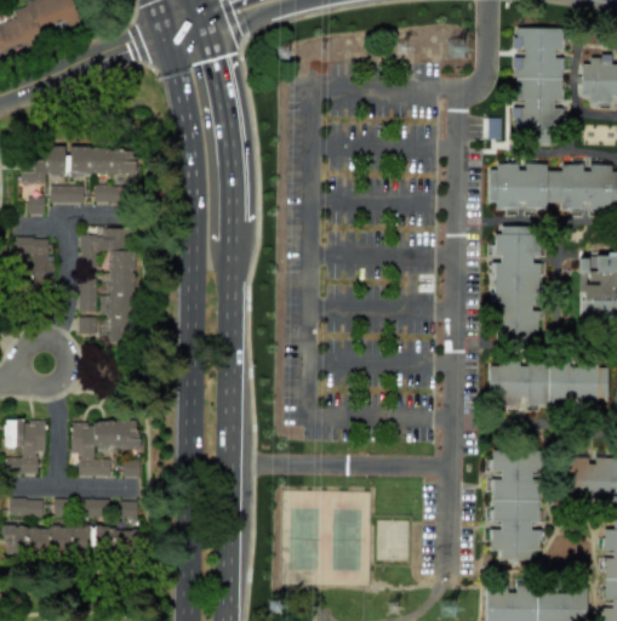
[(0,23),(0,53),(83,29),(73,0),(35,0),(13,7),(17,18),(0,23)]
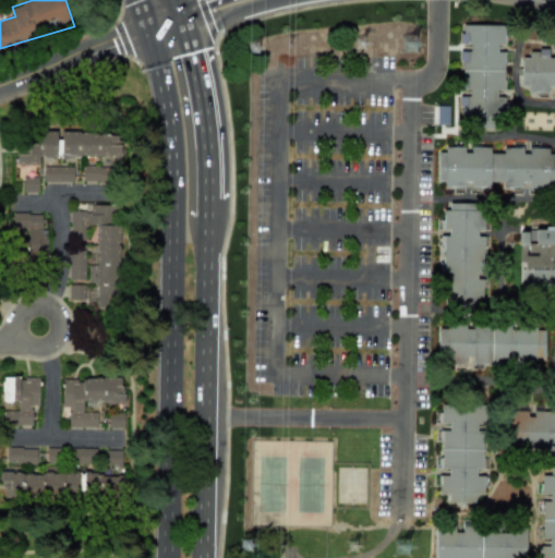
[(505,129),(505,94),(506,94),(507,25),(462,25),(462,44),(471,44),(471,51),(462,51),(462,93),(462,119),(474,120),(473,128),(505,129)]
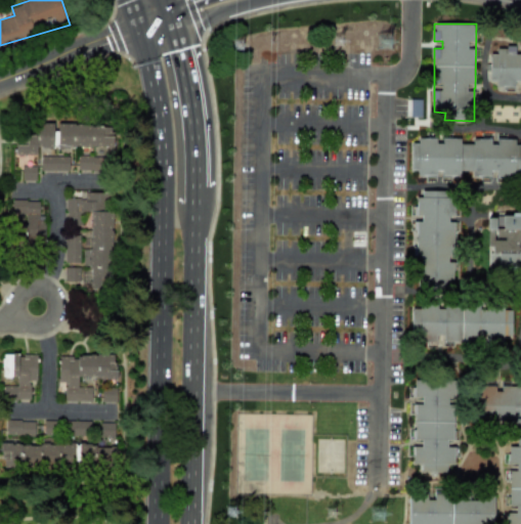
[(520,47),(519,47),(498,47),(498,54),(492,54),(491,81),(497,81),(497,86),(516,87),(516,86),(520,85),(520,47)]
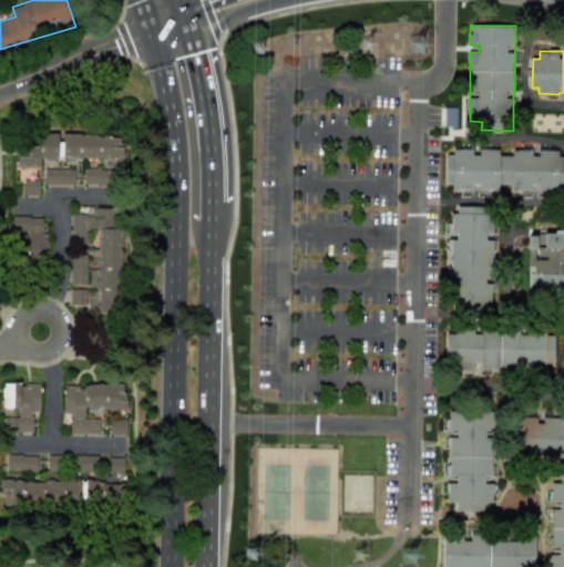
[(124,160),(125,134),(62,134),(62,133),(41,133),(41,146),(31,146),(31,157),(20,157),(20,167),(42,167),(42,158),(124,160)]
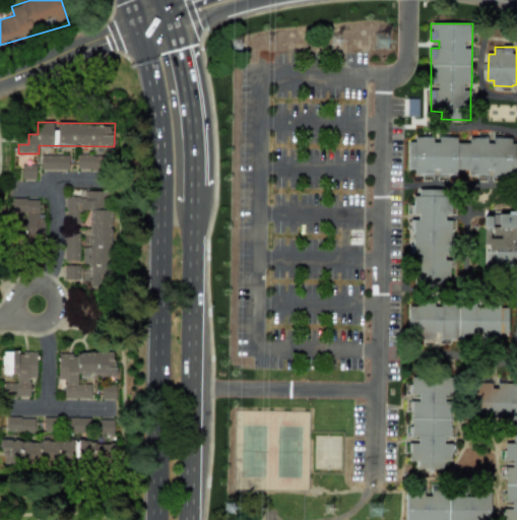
[(516,140),(495,139),(495,140),(471,138),(471,143),(458,142),(459,138),(438,136),(437,140),(411,138),(408,169),(416,169),(415,175),(434,177),(434,173),(458,175),(458,169),(471,170),(470,175),(491,176),(491,174),(516,176),(516,140)]
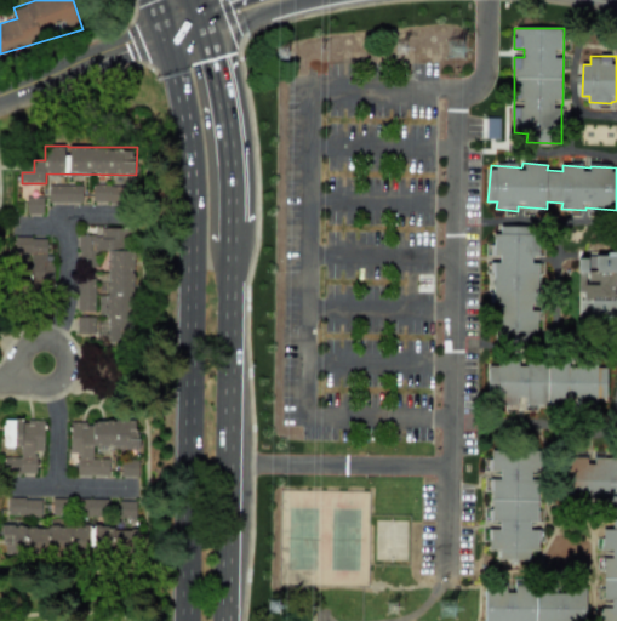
[(84,186),(51,184),(51,203),(84,204),(84,186)]
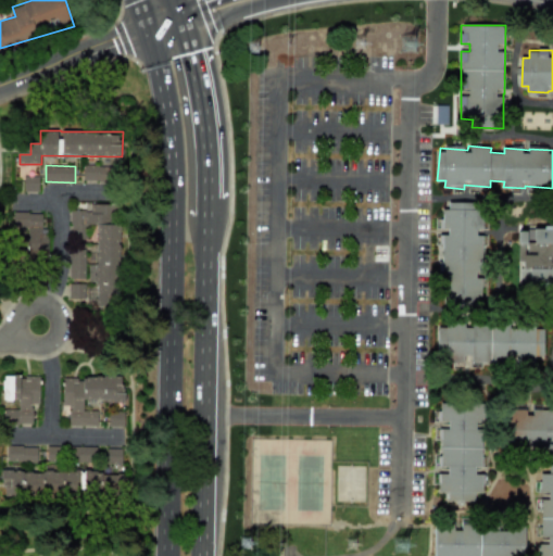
[(85,181),(113,181),(113,166),(86,166),(85,181)]
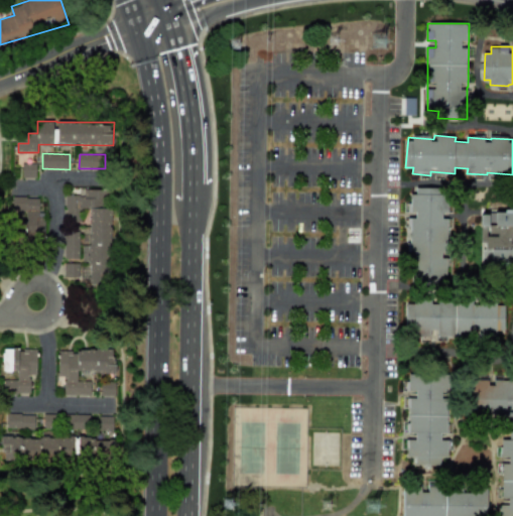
[(37,178),(37,163),(24,163),(24,177),(37,178)]
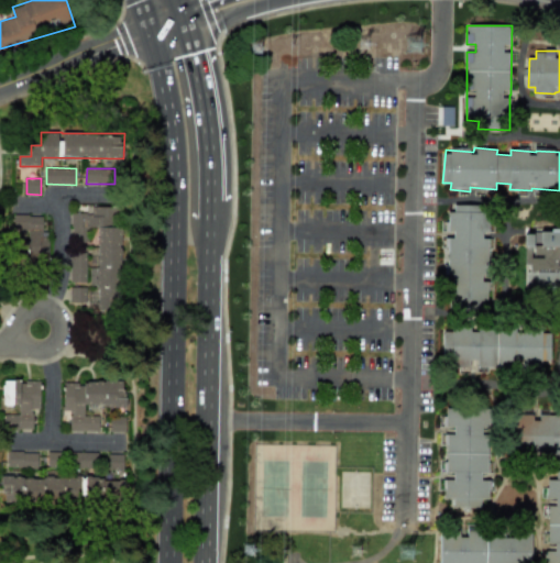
[(450,309),(490,309),(489,282),(487,231),(489,231),(489,205),(451,206),(451,231),(453,231),(454,238),(449,238),(450,309)]
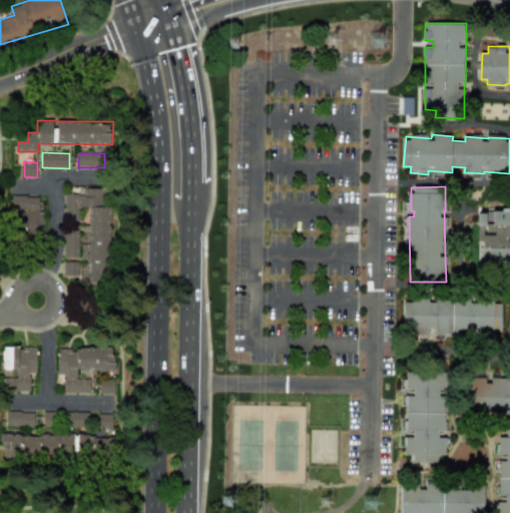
[(46,210),(40,210),(40,196),(15,196),(14,238),(45,239),(46,210)]
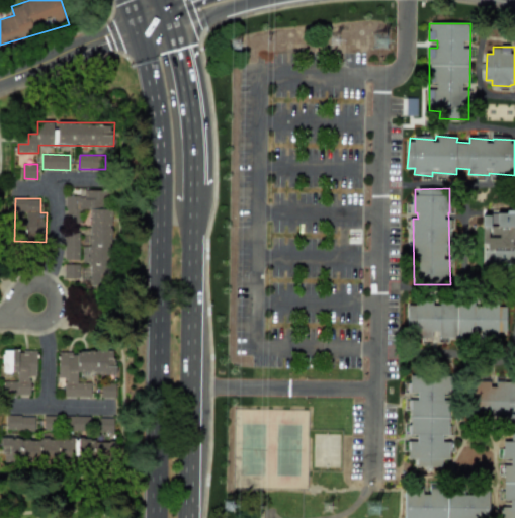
[(487,270),(514,268),(514,211),(484,213),(485,243),(486,244),(487,270)]
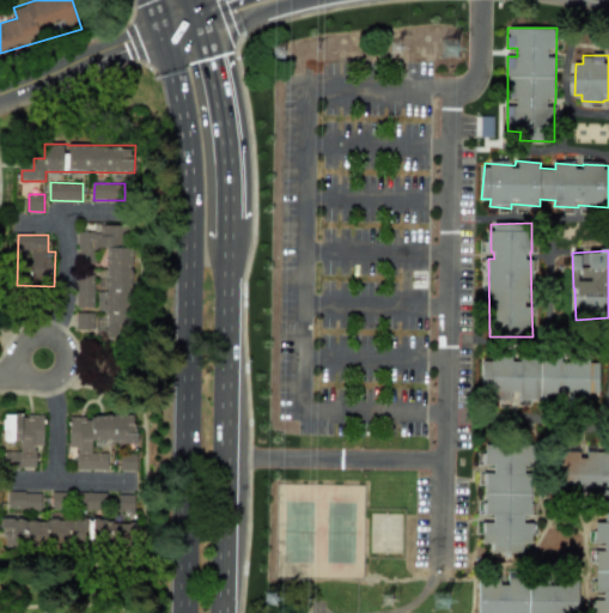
[(96,274),(79,273),(79,307),(96,307),(96,274)]
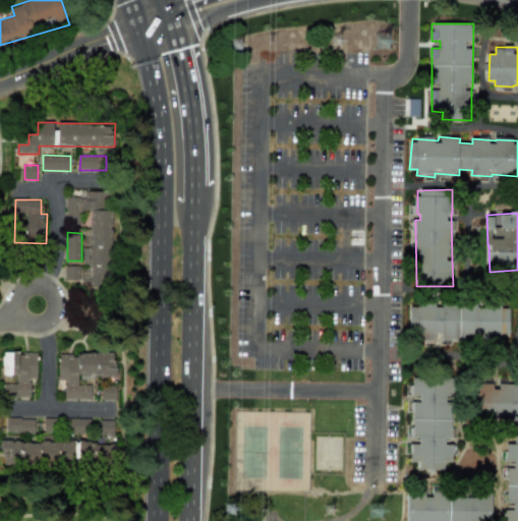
[(80,280),(81,266),(66,266),(66,279),(80,280)]
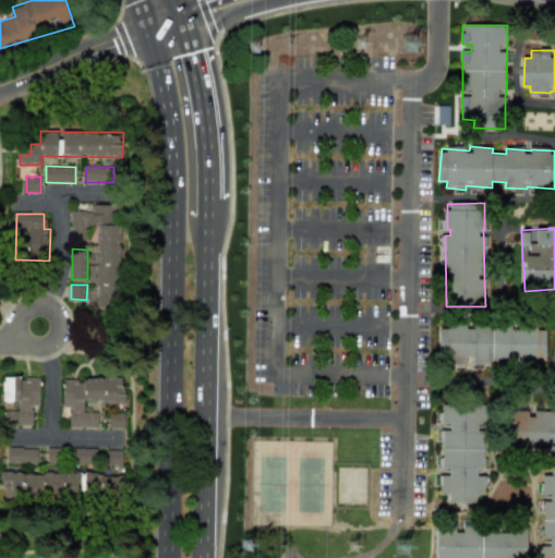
[(441,365),(470,365),(470,362),(546,363),(546,330),(539,330),(539,325),(468,325),(468,323),(450,323),(450,329),(441,329),(441,365)]
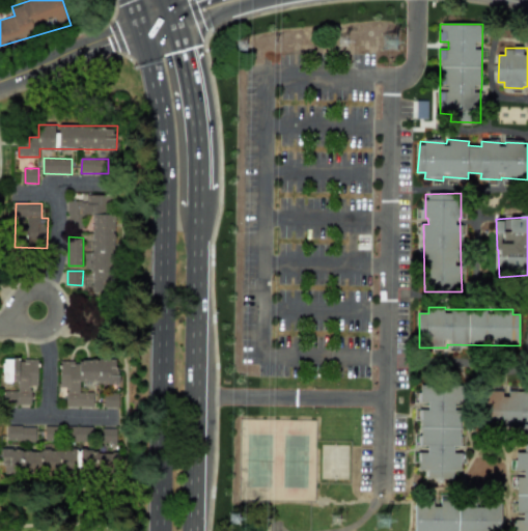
[(39,360),(20,360),(20,359),(4,359),(4,383),(19,383),(19,391),(5,391),(5,404),(32,404),(32,386),(39,386),(39,360)]
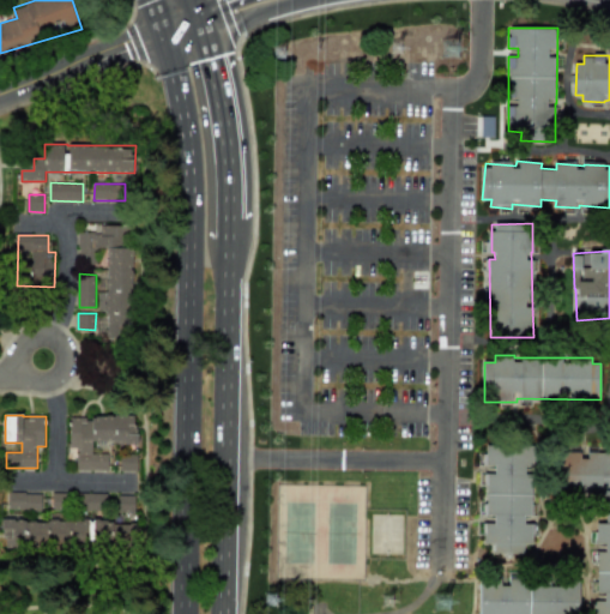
[(74,471),(109,471),(109,453),(94,453),(94,443),(138,443),(138,416),(74,416),(74,471)]
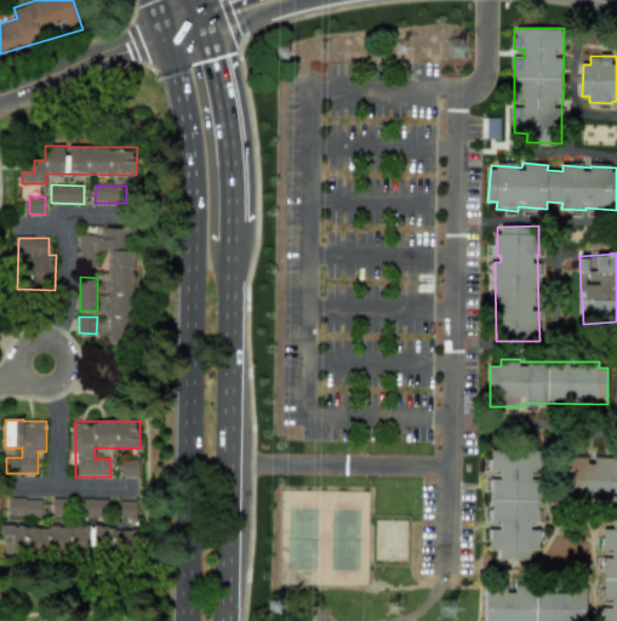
[(541,453),(490,450),(489,471),(501,472),(501,479),(491,479),(489,520),(501,520),(501,529),(490,529),(489,551),(501,551),(500,559),(531,560),(531,550),(541,550),(541,530),(532,529),(532,522),(538,522),(541,482),(532,482),(533,471),(540,471),(541,453)]
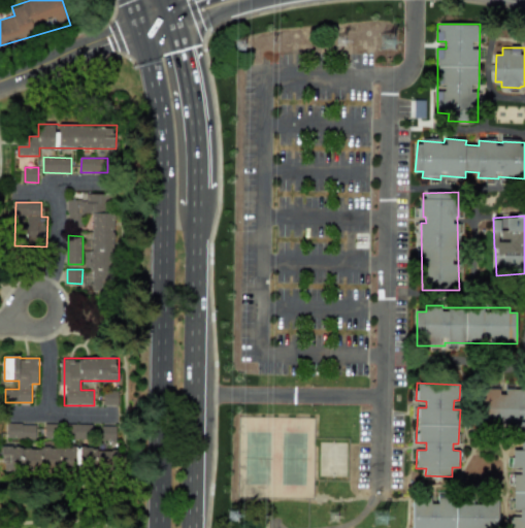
[(524,389),(503,390),(503,389),(483,389),(483,426),(524,425),(524,389)]
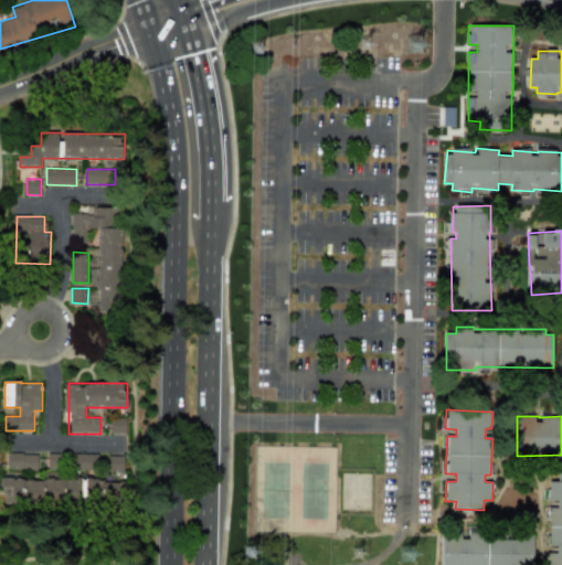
[(113,418),(113,434),(127,434),(128,419),(113,418)]
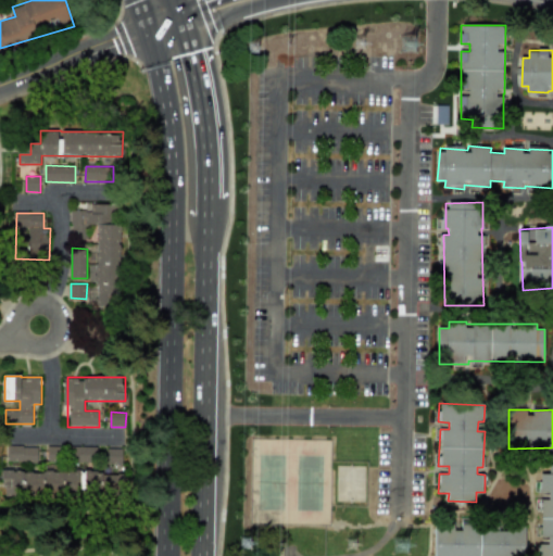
[(9,462),(39,463),(39,446),(10,446),(9,462)]
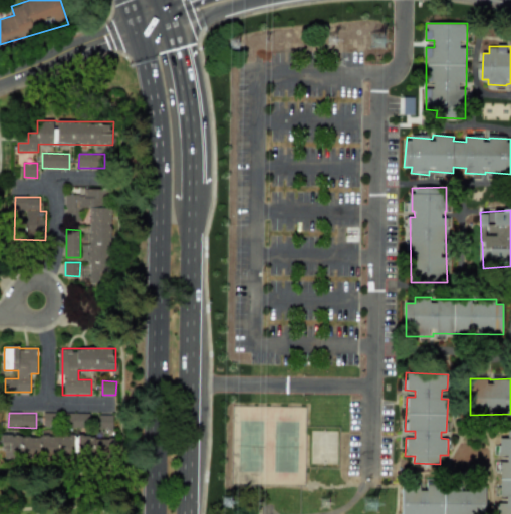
[(510,430),(508,430),(508,438),(500,438),(500,455),(507,455),(507,462),(501,462),(500,500),(498,500),(497,513),(510,513),(510,430)]
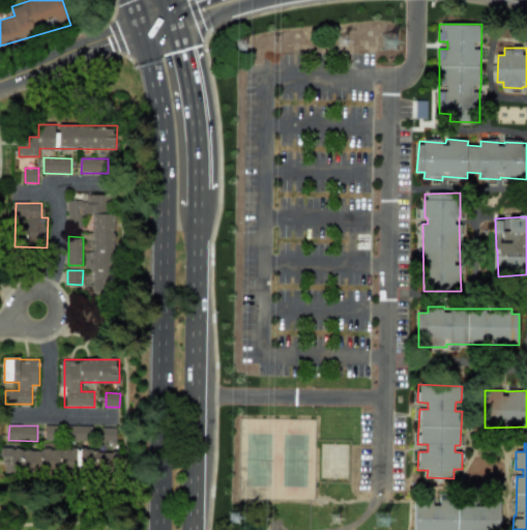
[(500,529),(502,504),(434,501),(434,502),(416,501),(414,529),(500,529)]
